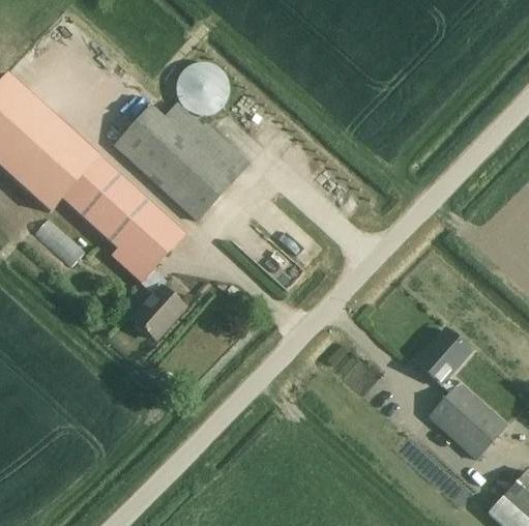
[(232,86),(232,85),(231,79),(230,75),(226,69),(224,66),(219,63),(215,61),(209,59),(204,59),(200,59),(194,61),(188,65),(185,67),(181,76),(179,81),(179,86),(179,91),(181,96),(185,101),(187,105),(193,109),(196,110),(201,112),(207,112),(211,111),(217,109),(225,104),(230,95),(232,89),(232,86)]
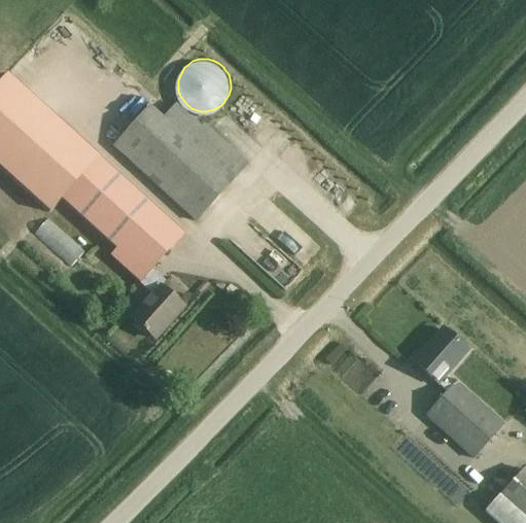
[(100,154),(8,72),(0,80),(0,164),(49,210),(100,154)]
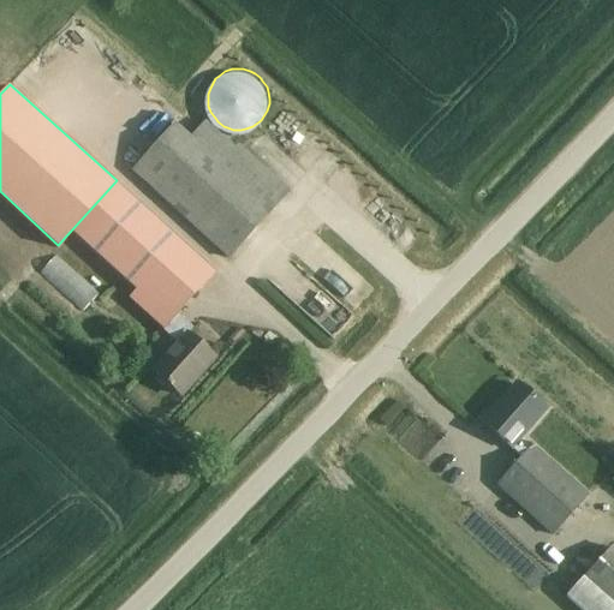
[(132,167),(230,255),(291,187),(239,141),(236,143),(207,117),(191,133),(176,119),(132,167)]
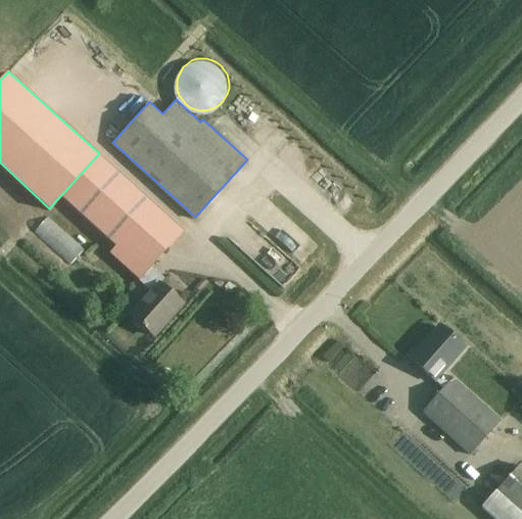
[(131,312),(154,333),(183,301),(160,281),(164,276),(153,265),(185,229),(101,153),(62,196),(144,271),(138,278),(151,289),(131,312)]
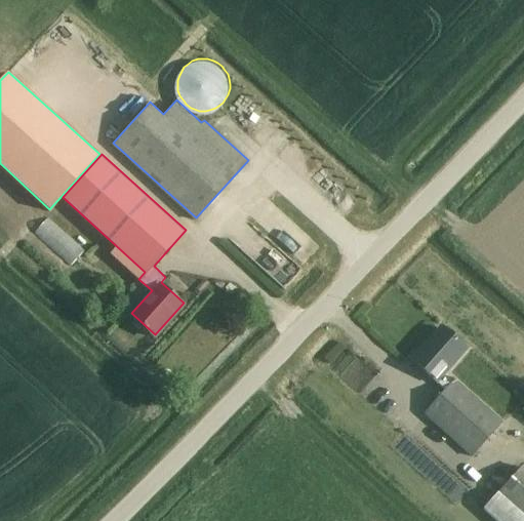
[(66,235),(68,233),(49,215),(36,229),(73,262),(83,250),(66,235)]
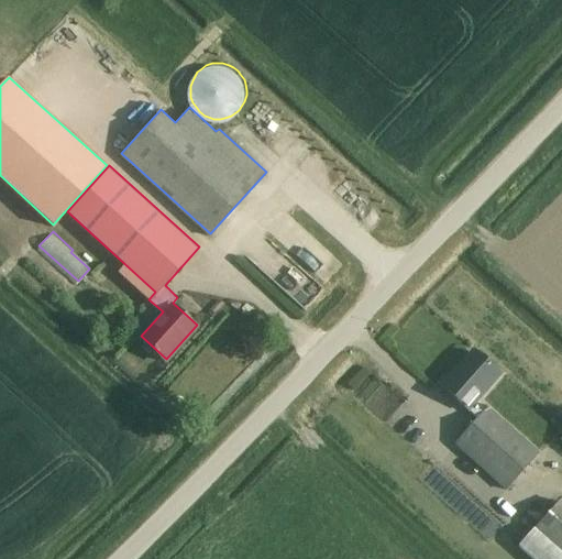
[(454,442),(507,489),(540,449),(478,395),(499,371),(474,349),(442,384),(469,407),(477,415),(454,442)]
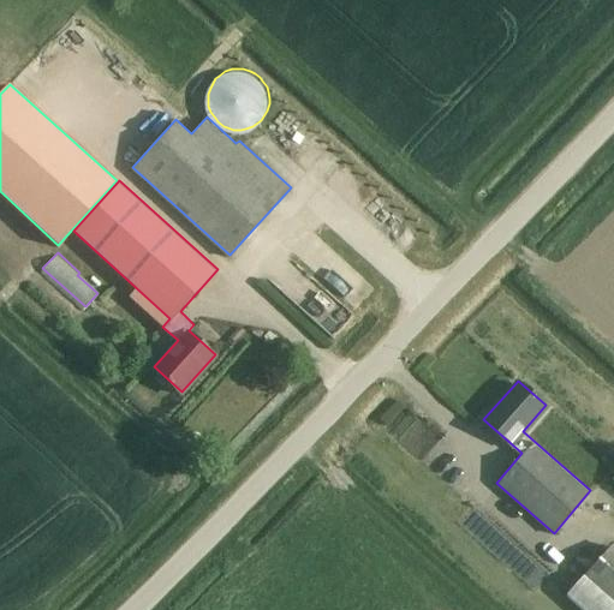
[(613,543),(612,540),(566,592),(585,609),(613,609),(613,543)]
